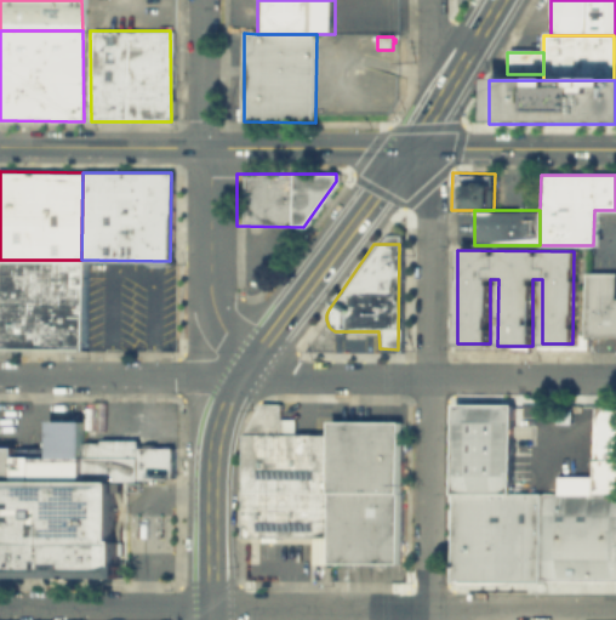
[(81,260),(0,260),(0,351),(81,351),(81,260)]
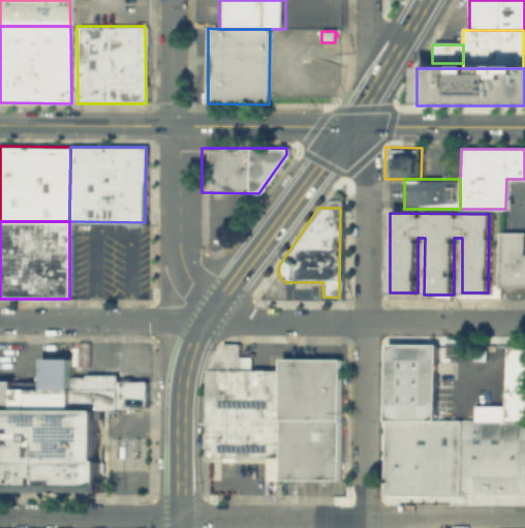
[(523,233),(497,233),(497,287),(524,287),(524,254),(523,254),(523,233)]
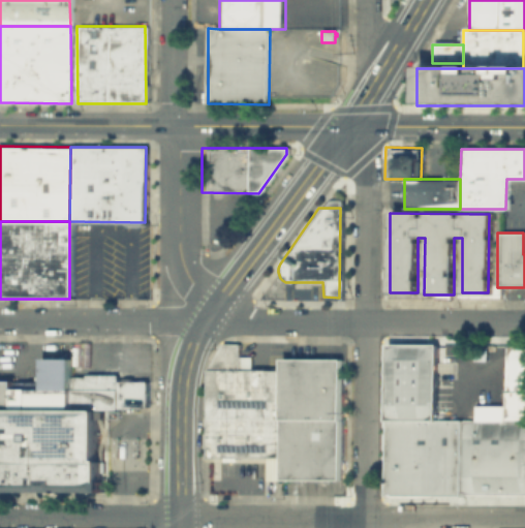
[(489,264),(490,292),(497,292),(496,264),(489,264)]
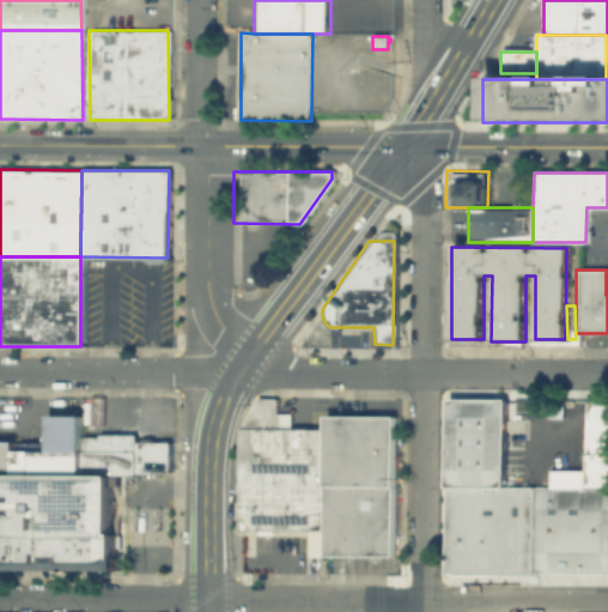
[(236,430),(254,398),(272,399),(272,413),(286,413),(286,429),(324,429),(323,489),(235,488),(236,430)]
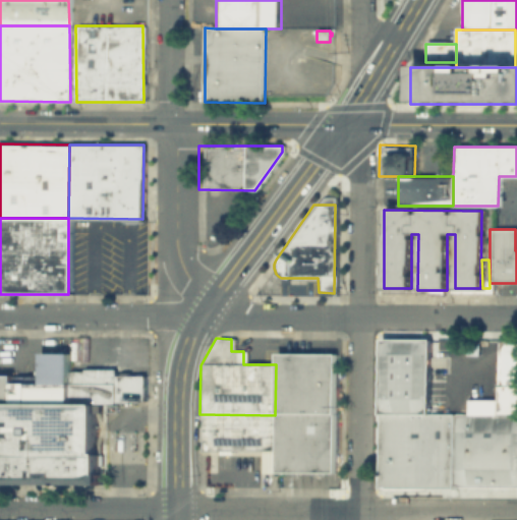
[(378,339),(427,339),(426,413),(377,413),(378,339)]
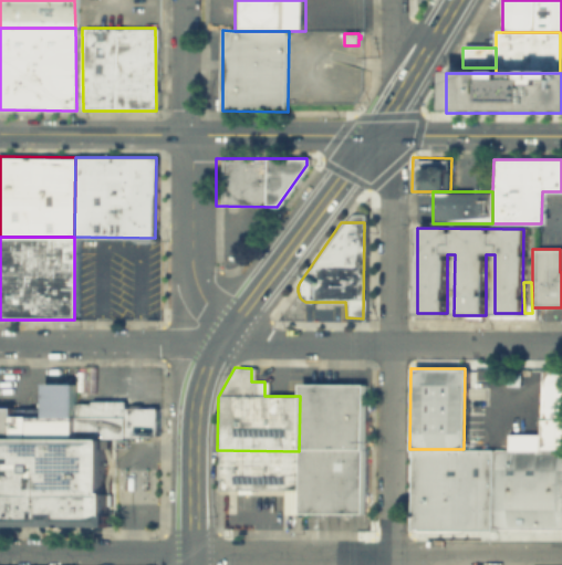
[(540,418),(561,418),(561,373),(555,370),(540,370),(540,418)]
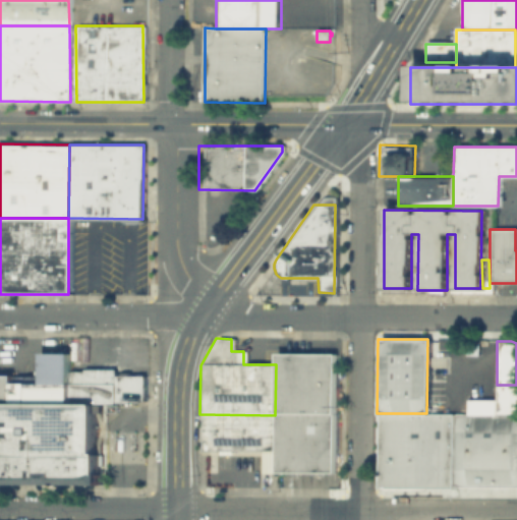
[(276,353),(276,364),(275,415),(305,415),(335,415),(335,354),(276,353)]
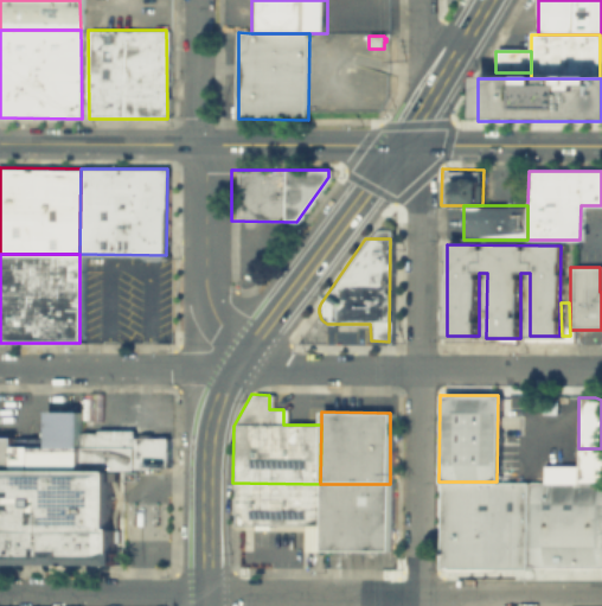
[(0,471),(78,471),(78,433),(78,413),(44,413),(44,438),(0,438),(0,471)]
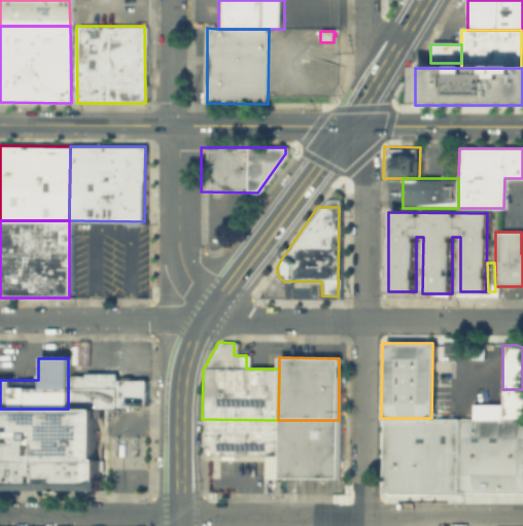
[(113,380),(113,373),(80,373),(80,376),(68,376),(68,409),(100,409),(114,409),(113,380)]
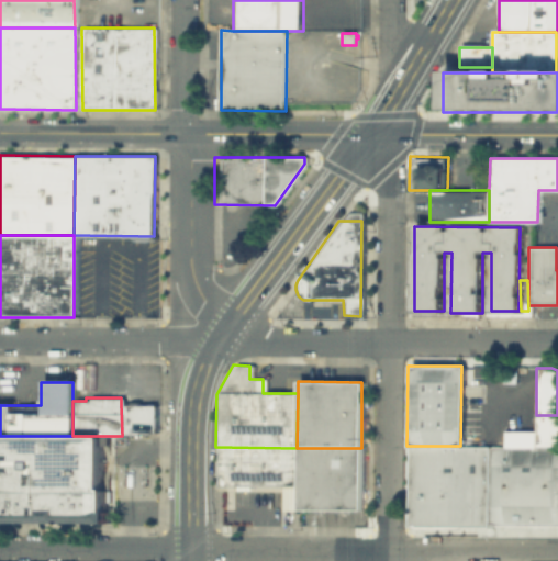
[(121,405),(122,436),(151,436),(151,405),(121,405)]
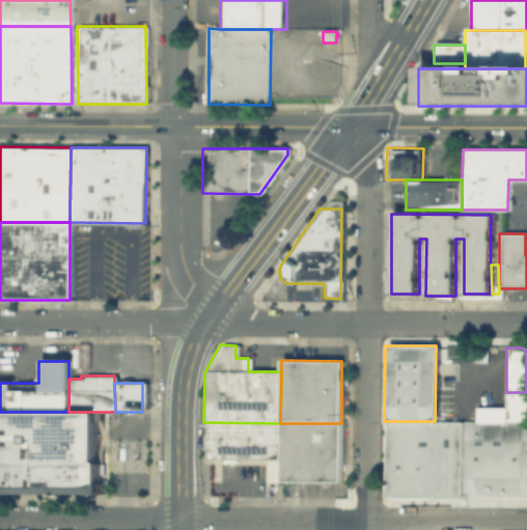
[(505,421),(526,421),(526,392),(506,392),(506,407),(505,421)]
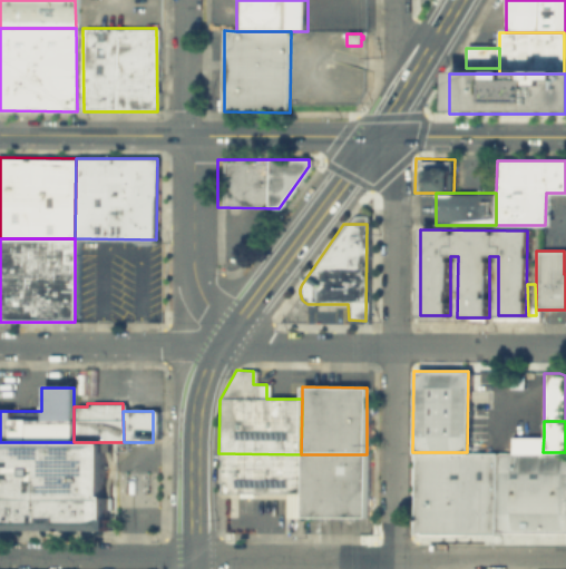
[(494,532),(565,532),(565,452),(543,452),(544,437),(510,437),(510,453),(494,453),(494,532)]
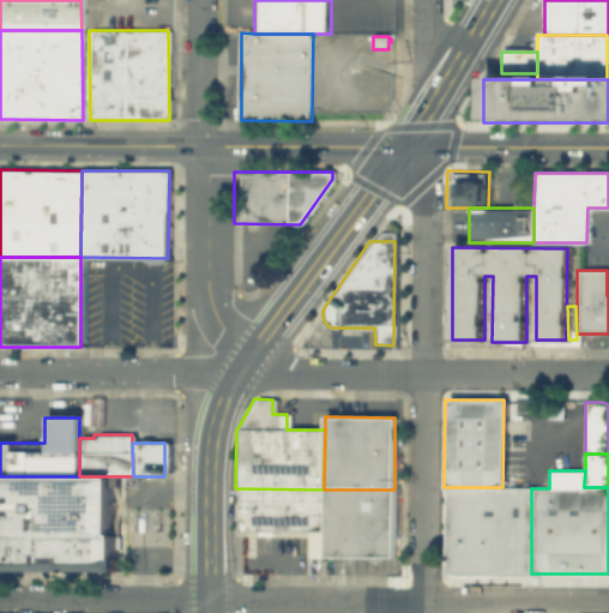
[(0,571),(116,572),(116,476),(79,476),(0,476),(0,571)]
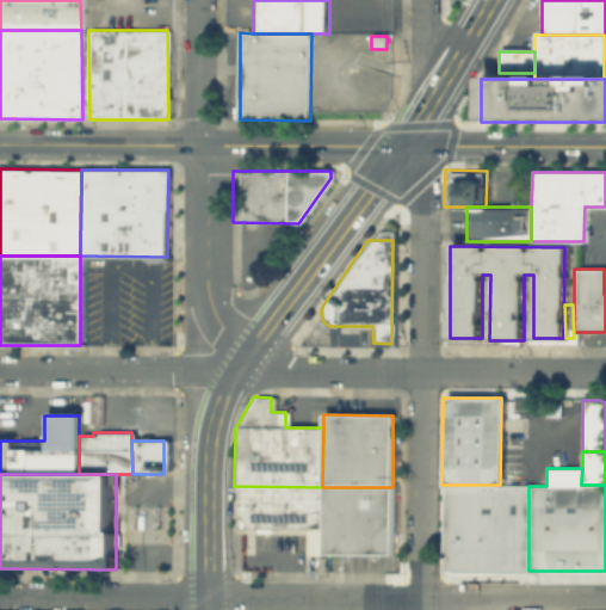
[(500,485),(441,485),(441,572),(529,573),(529,571),(529,486),(500,485)]
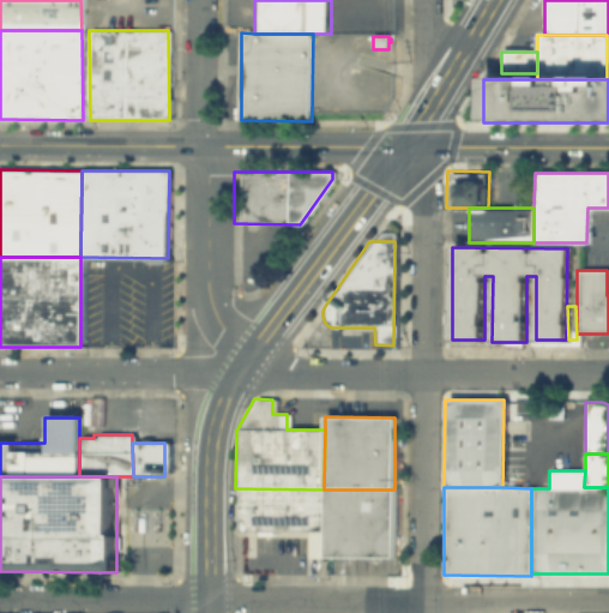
[(235,488),(324,490),(324,558),(305,558),(305,533),(235,532),(235,488)]
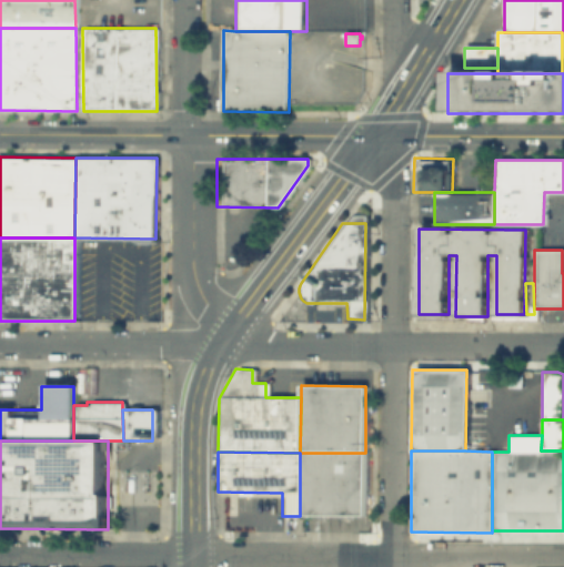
[(333,453),(300,453),(300,516),(332,517),(333,453)]
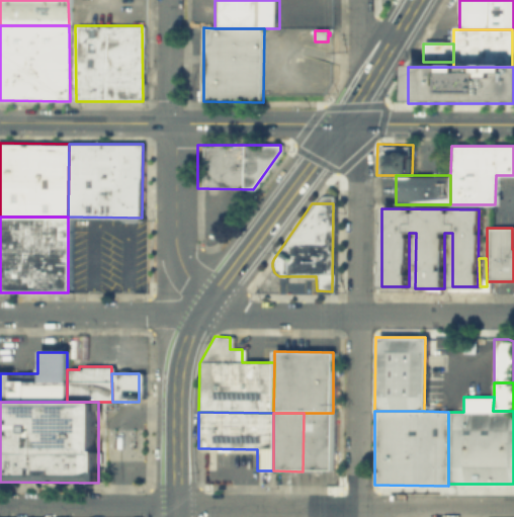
[(304,413),(303,471),(332,471),(333,413),(304,413)]
